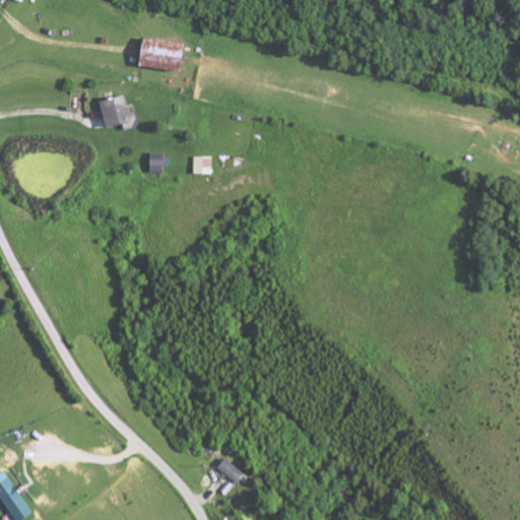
[(178,73),(182,45),(141,39),(137,68),(178,73)]
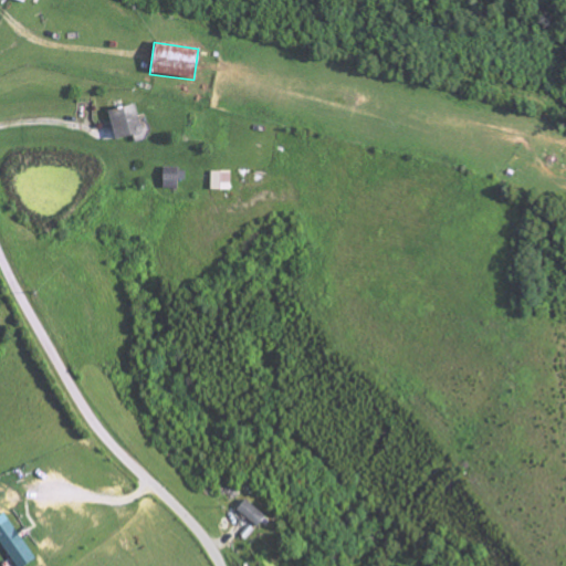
[(106,112),(115,140),(142,133),(134,104),(106,112)]
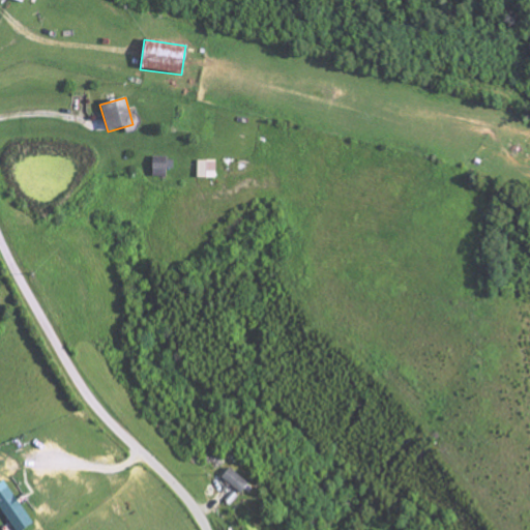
[(169,178),(169,158),(153,158),(152,177),(169,178)]
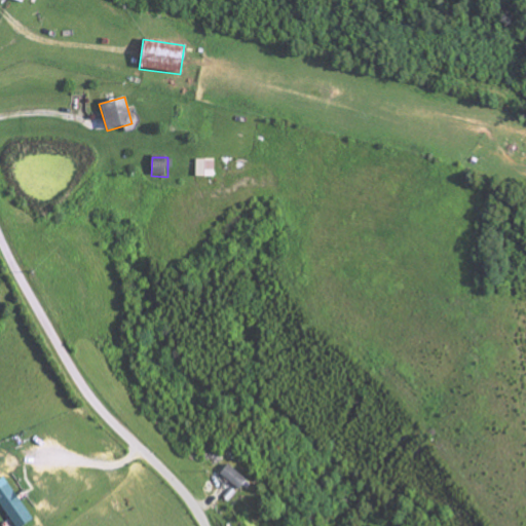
[(195,178),(215,178),(215,160),(196,160),(195,178)]
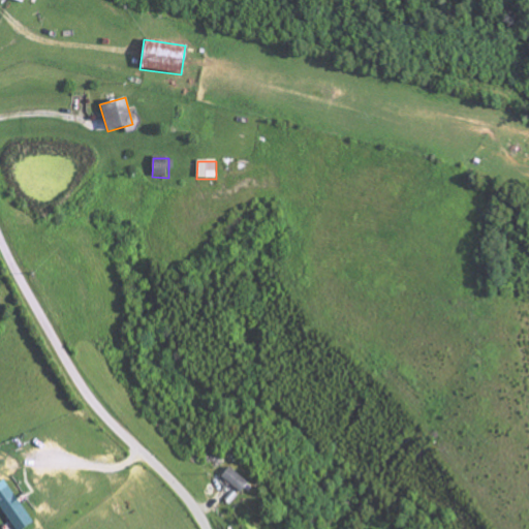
[(249,484),(230,467),(221,477),(240,494),(249,484)]
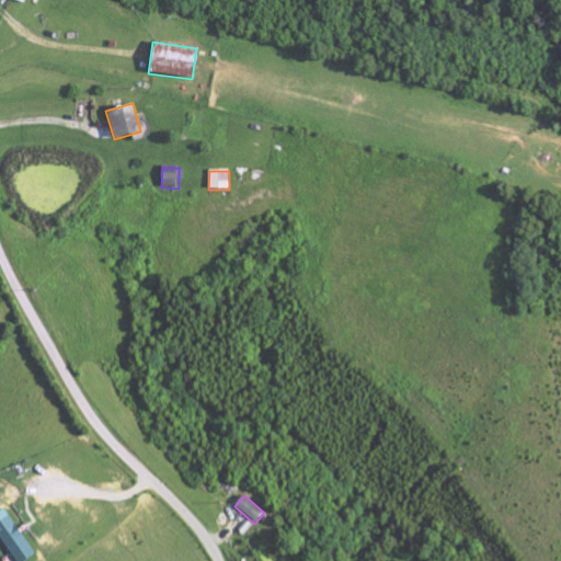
[(26,560),(35,556),(3,510),(0,511),(0,539),(15,560),(26,560)]
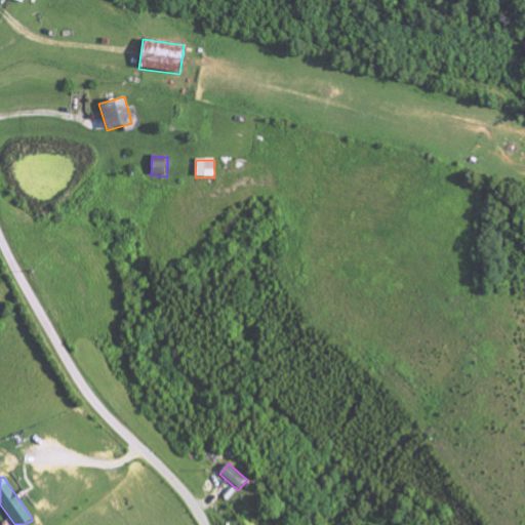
All buildings are outlined.
